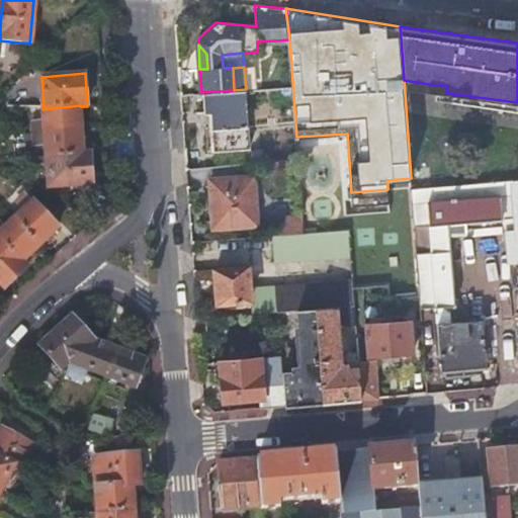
[(447,86),(435,85),(433,99),(517,110),(517,102),(446,93),(447,86)]
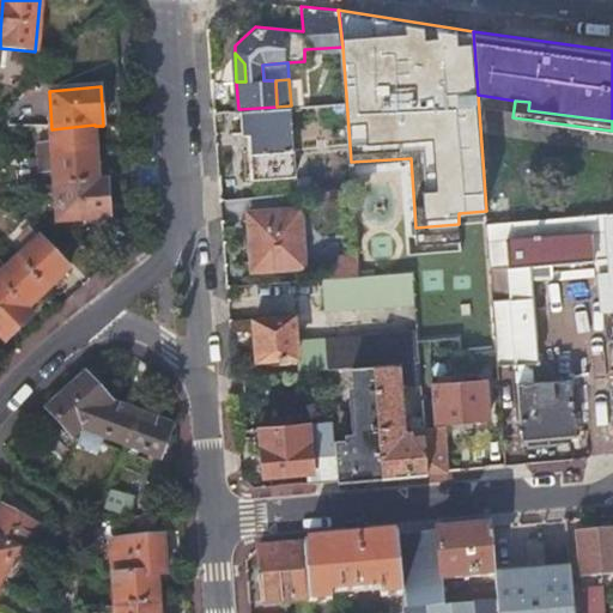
[(296,174),(291,105),(277,107),(241,109),(243,133),(252,132),(255,177),(296,174)]
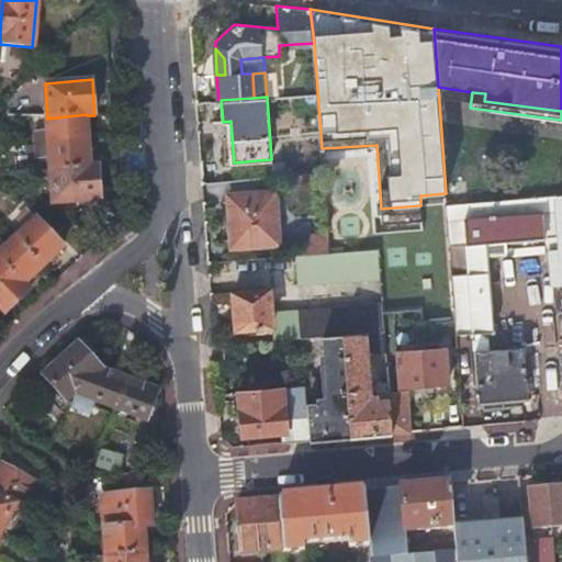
[(87,114),(47,119),(48,132),(36,133),(36,144),(89,139),(87,115),(87,114)]
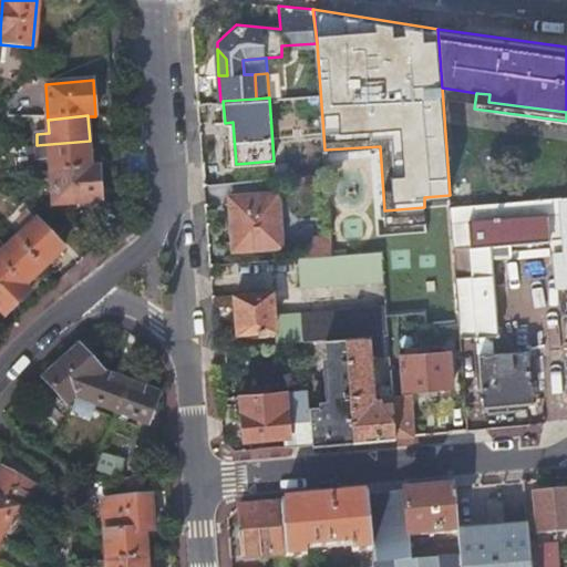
[(90,141),(37,145),(38,157),(49,157),(50,169),(91,167),(90,141)]
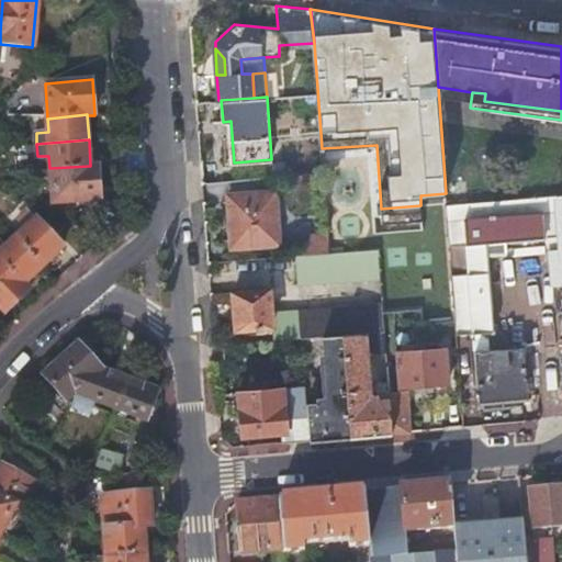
[(90,166),(49,168),(53,202),(101,199),(99,165),(90,166)]
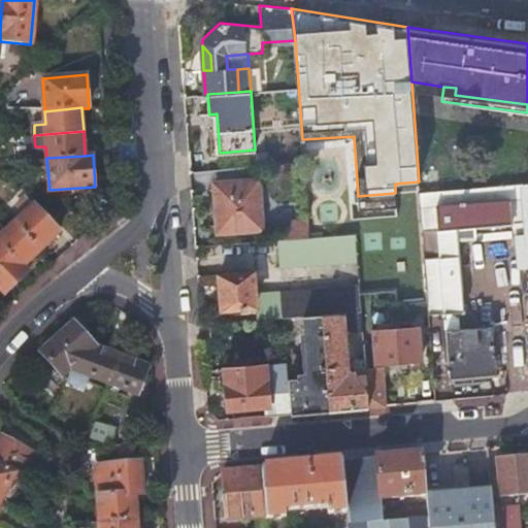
[(215,183),(218,232),(264,228),(260,179),(215,183)]
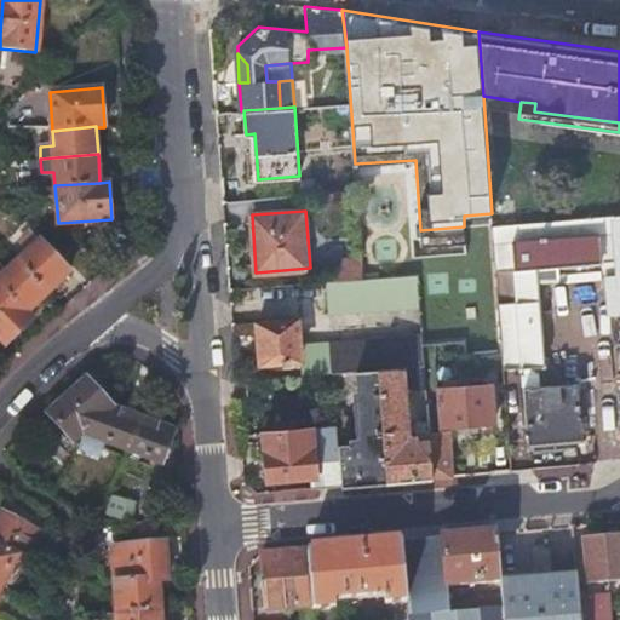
[(391,212),(361,214),(365,253),(395,251),(391,212)]
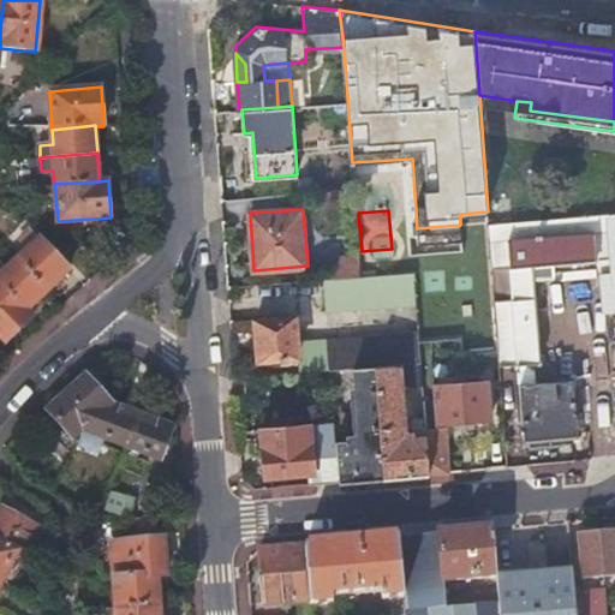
[(493,268),(499,351),(500,363),(539,359),(535,276),(563,274),(562,268),(597,266),(598,272),(614,269),(614,252),(611,214),(593,215),(596,232),(508,240),(509,267),(493,268)]
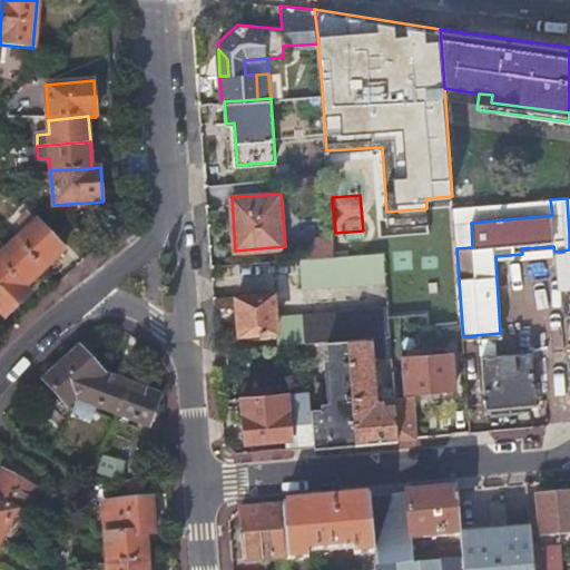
[(550,199),(453,208),(457,248),(472,247),(471,223),(552,215),(550,199)]
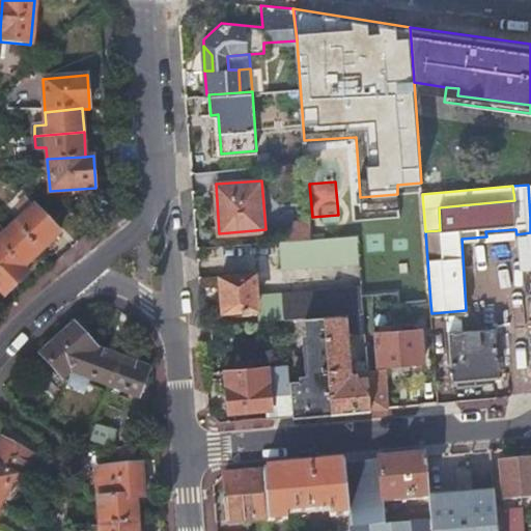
[(358,234),(359,261),(361,286),(362,295),(397,292),(399,305),(430,303),(425,231),(422,194),(422,193),(397,194),(383,195),(360,197),(355,197),(358,234)]
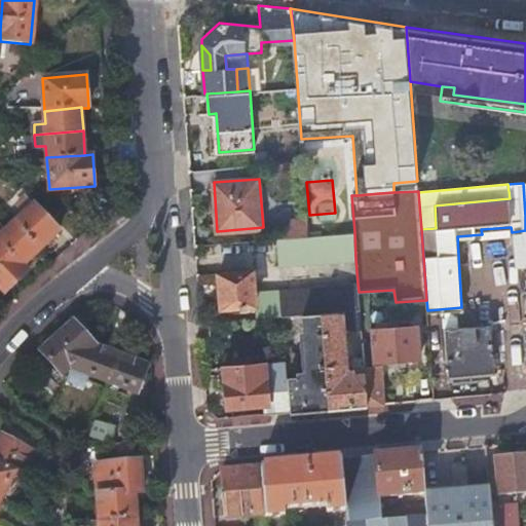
[(59,230),(26,195),(17,203),(25,212),(3,231),(0,228),(0,288),(5,293),(28,270),(23,265),(59,230)]
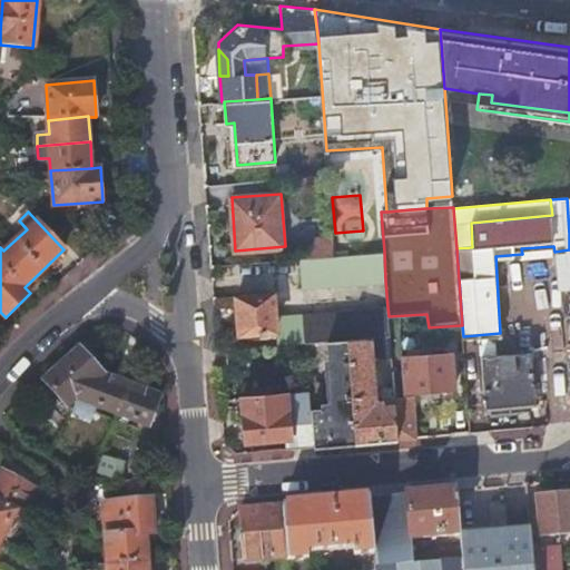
[(334,256),(300,258),(303,286),(385,281),(384,252),(334,256)]
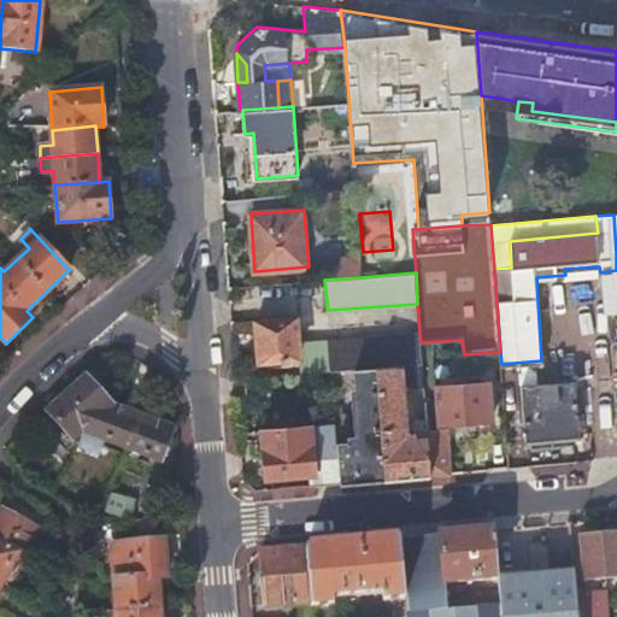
[(281,365),(299,364),(298,342),(295,318),(257,321),(259,359),(280,359),(281,365)]
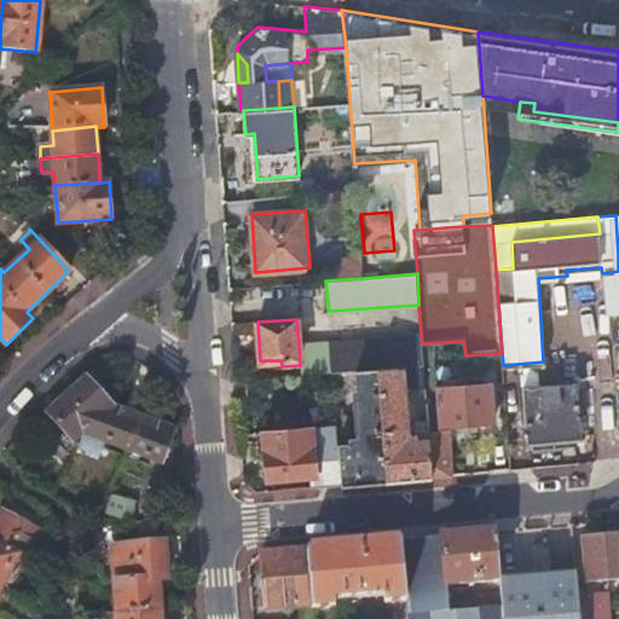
[(314,342),(316,372),(333,371),(357,370),(379,368),(401,366),(411,365),(423,364),(422,343),(421,334),(314,342)]
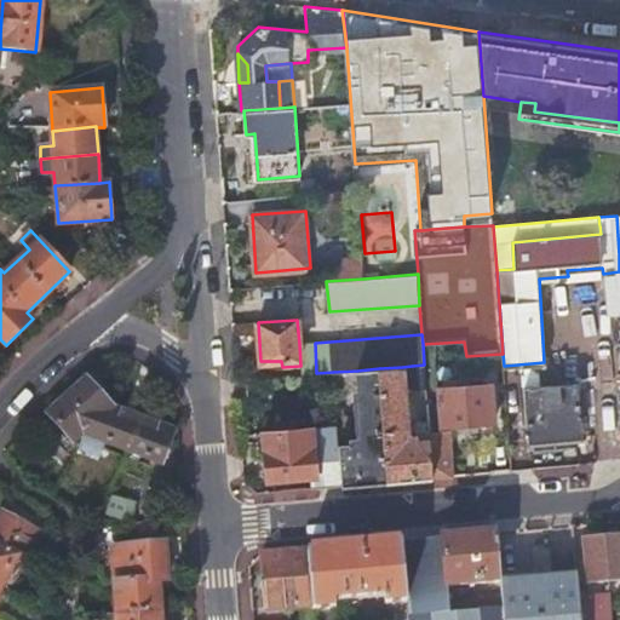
[(300,366),(302,374),(316,373),(315,343),(299,344),(300,366)]
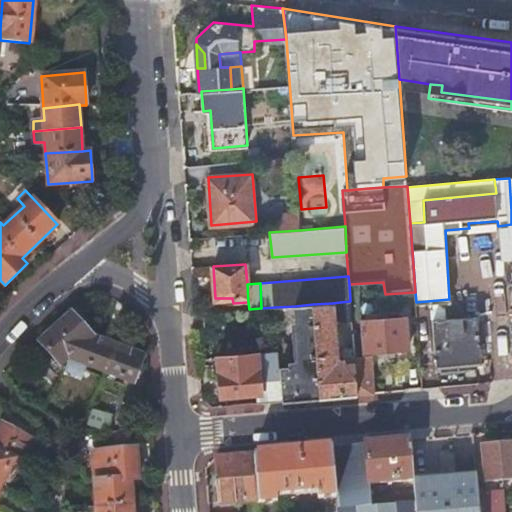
[(340,302),(332,303),(337,356),(344,356),(343,346),(340,302)]
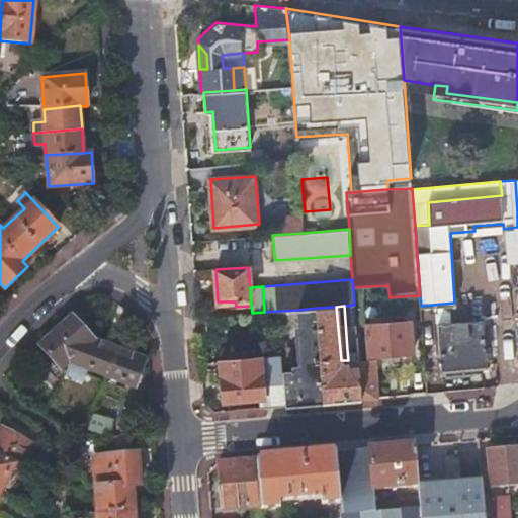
[(321,369),(324,401),(361,398),(359,367),(357,353),(357,350),(348,350),(348,360),(341,360),(336,307),(317,308),(321,369)]
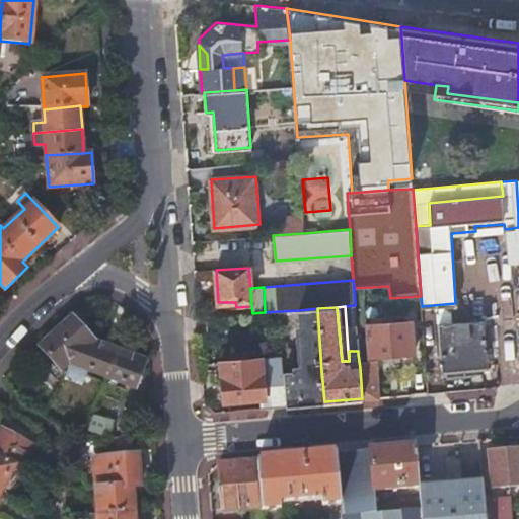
[(284,376),(286,404),(324,401),(321,370),(317,308),(299,310),(303,371),(293,372),(292,361),(282,362),(284,376)]
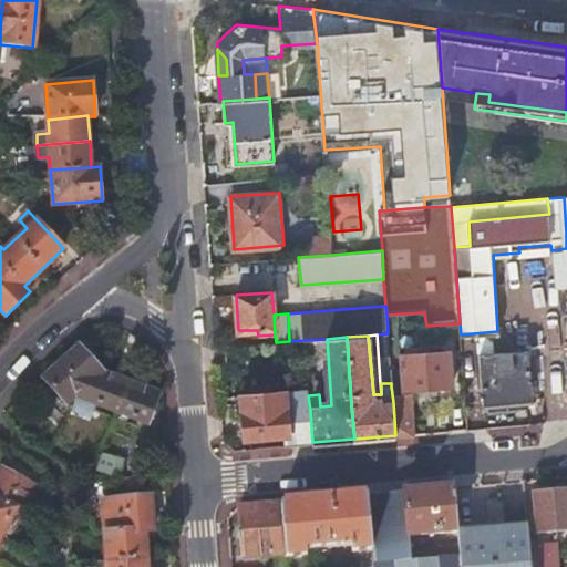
[(78,395),(117,411),(129,383),(130,381),(104,371),(80,346),(44,377),(68,404),(78,395)]
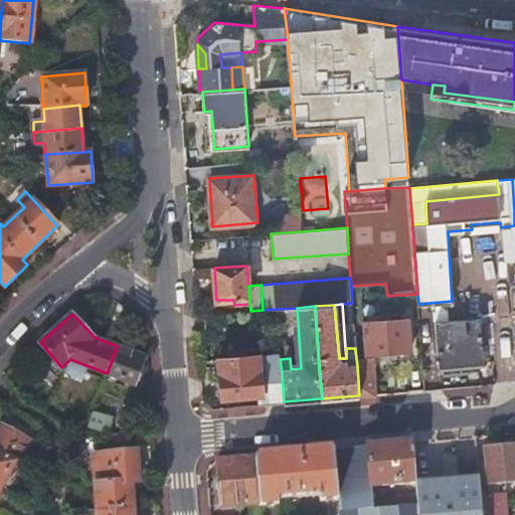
[(435,321),(439,368),(485,363),(481,317),(435,321)]
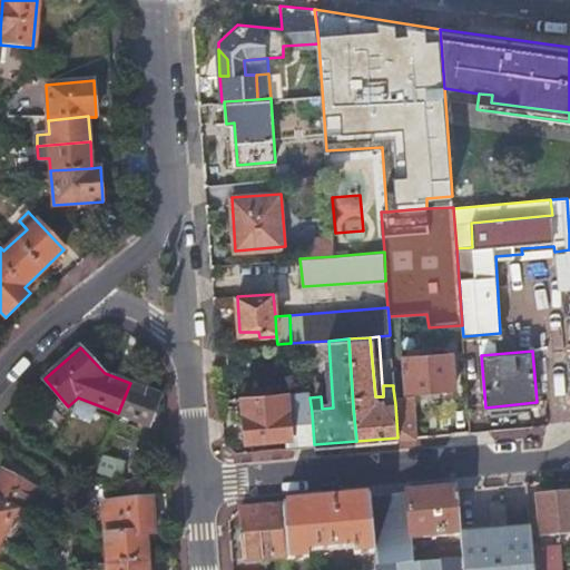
[(395,404),(397,438),(415,435),(413,397),(409,399),(408,390),(455,385),(452,352),(403,356),(404,369),(392,370),(393,385),(393,389),(395,404)]
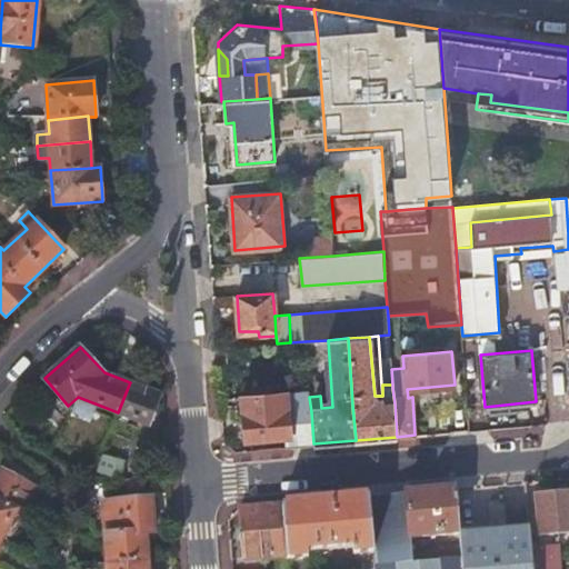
[(129,385),(118,412),(149,426),(160,395),(130,382),(129,385)]
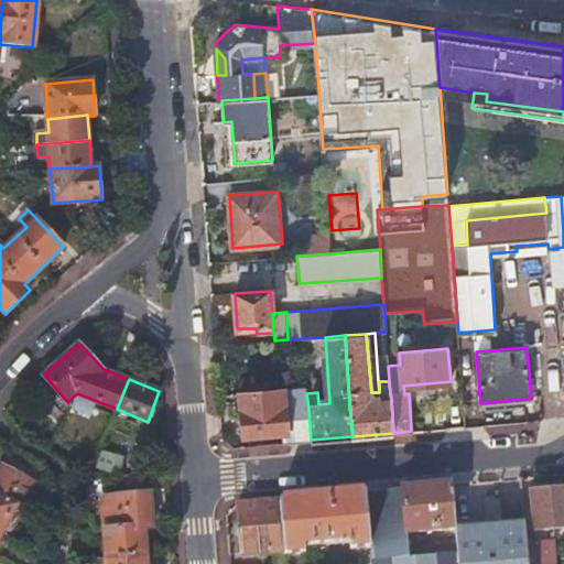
[(289,431),(289,442),(311,440),(308,409),(285,410),(284,389),(241,392),(245,434),(289,431)]
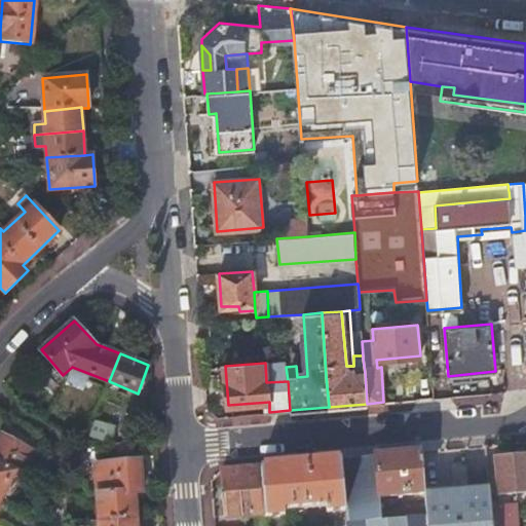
[(22,478),(22,477),(35,452),(2,435),(0,437),(0,464),(14,473),(14,474),(22,478)]
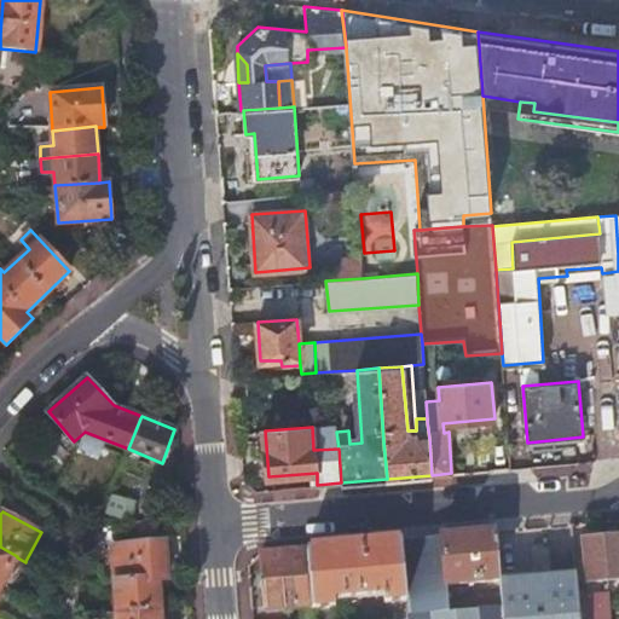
[(497,531),(443,536),(447,583),(501,580),(501,577),(498,550),(497,533),(497,531)]
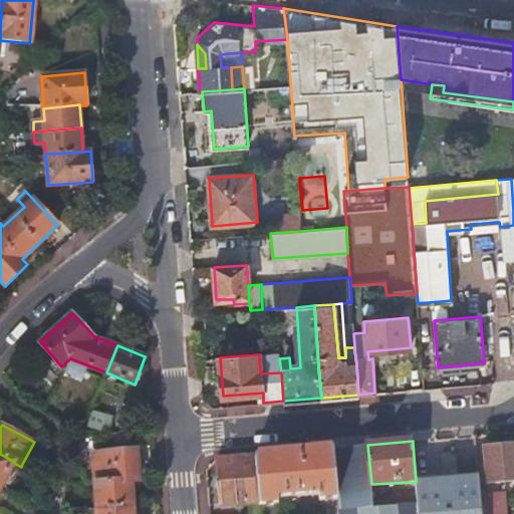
[(513,444),(502,445),(505,481),(513,480),(513,444)]
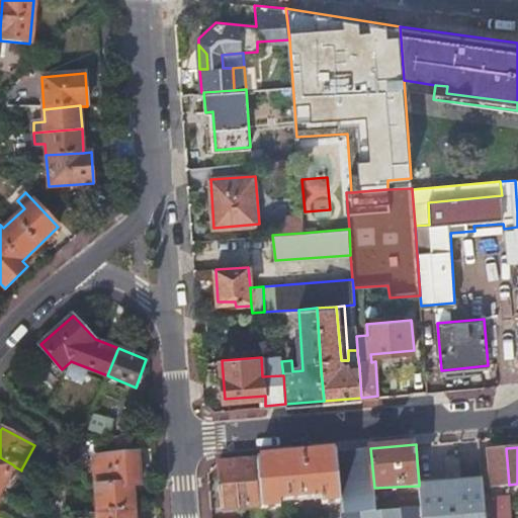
[(421,517),(421,507),(376,511),(375,503),(374,488),(370,448),(336,451),(341,501),(342,517),(421,517)]
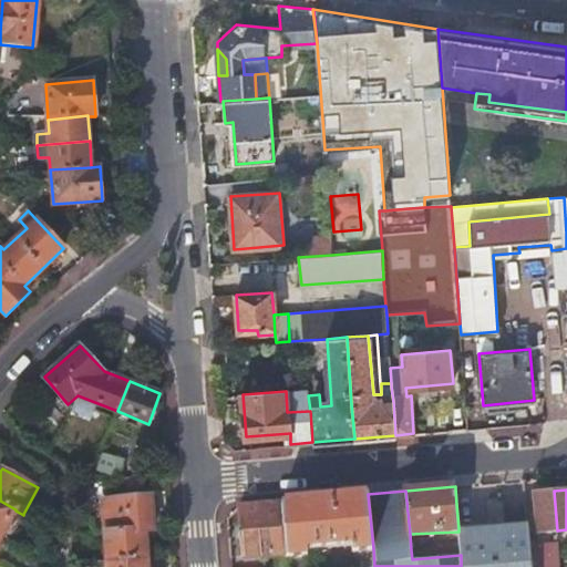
[(537,533),(557,531),(554,491),(534,493),(537,533)]
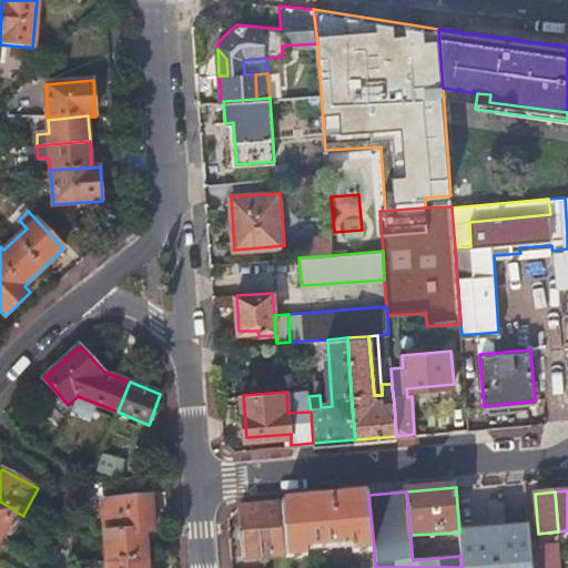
[(353,551),(374,549),(368,495),(284,501),(287,557),(307,555),(307,549),(318,548),(320,557),(334,556),(333,547),(353,546),(353,551)]
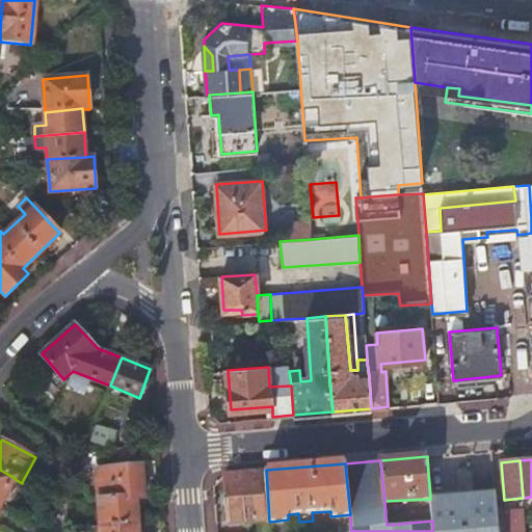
[(96,469),(98,500),(99,500),(99,501),(136,498),(143,497),(141,464),(96,469)]
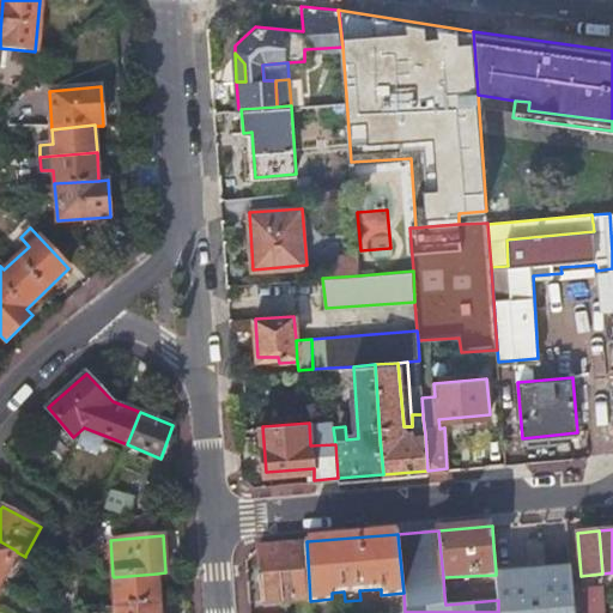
[(0,583),(17,552),(17,551),(0,541),(0,583)]
